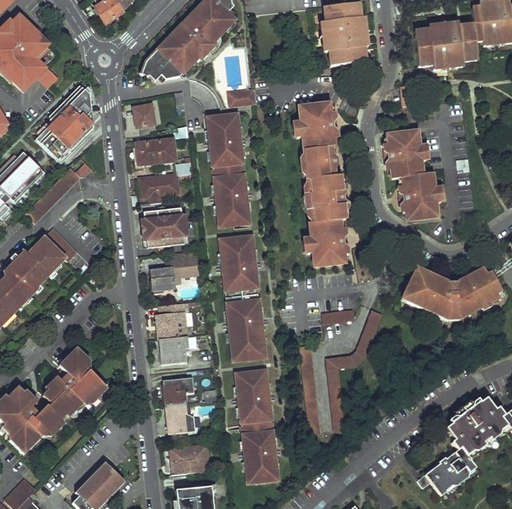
[(0,0),(0,9),(1,11),(11,0),(0,0)]
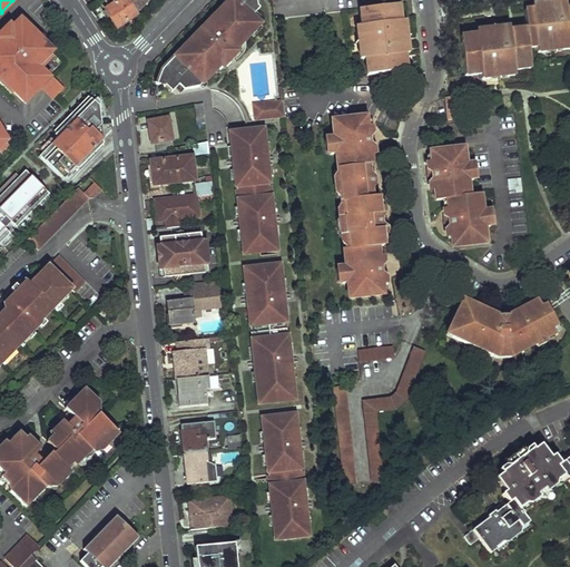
[(115,0),(97,12),(100,18),(109,13),(117,26),(136,11),(135,10),(128,0),(115,0)]
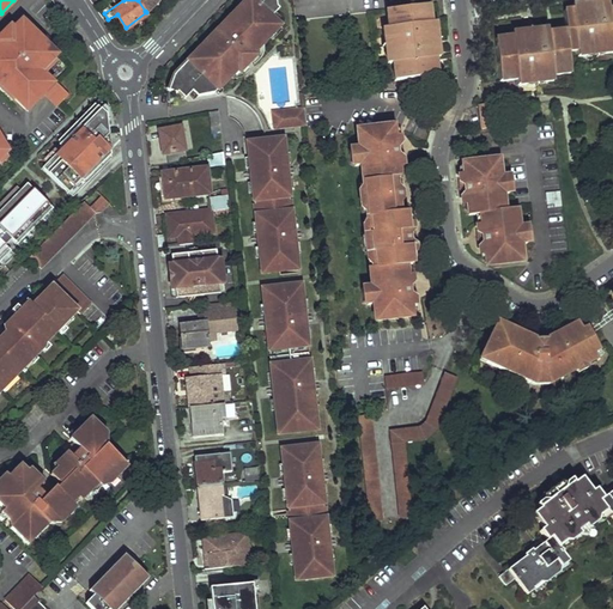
[(138,0),(145,11),(155,0),(138,0)]
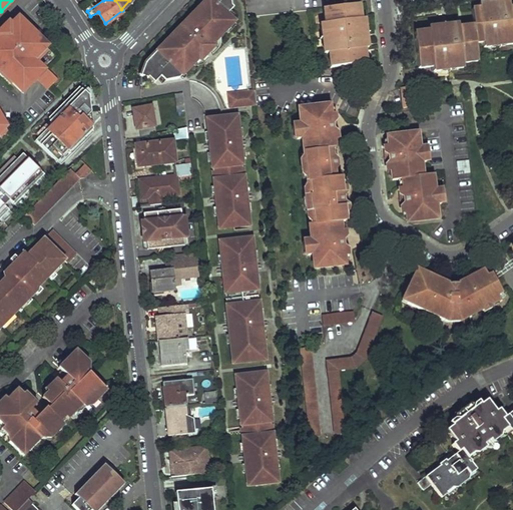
[(203,0),(193,11),(194,12),(190,16),(189,15),(181,23),(183,24),(176,31),(174,30),(167,38),(168,39),(164,43),(163,42),(147,58),(146,60),(145,61),(141,73),(148,75),(149,74),(155,80),(161,74),(165,78),(179,75),(192,62),(199,55),(201,57),(214,43),(212,41),(234,19),(227,11),(234,4),(231,2),(231,0),(203,0)]
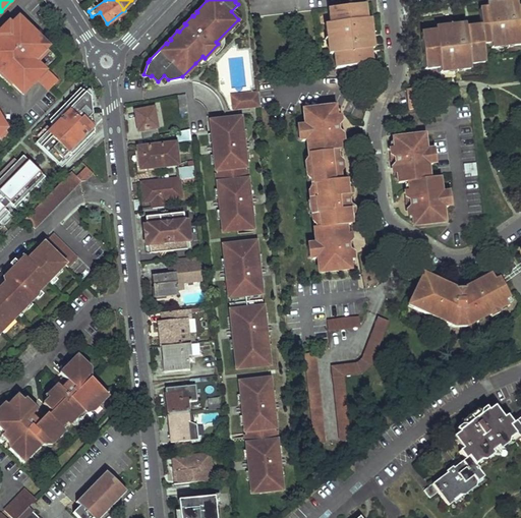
[(436,29),(420,30),(424,66),(440,65),(441,70),(452,68),(453,63),(457,63),(459,68),(471,66),(470,61),(484,59),(482,41),(490,40),(490,45),(503,44),(505,39),(508,39),(511,43),(520,42),(520,5),(518,6),(517,0),(505,0),(504,3),(501,4),(499,0),(493,0),(486,1),(486,6),(479,7),(480,23),(481,29),(467,31),(466,25),(466,21),(454,22),(453,27),(449,29),(447,23),(436,25),(436,29)]
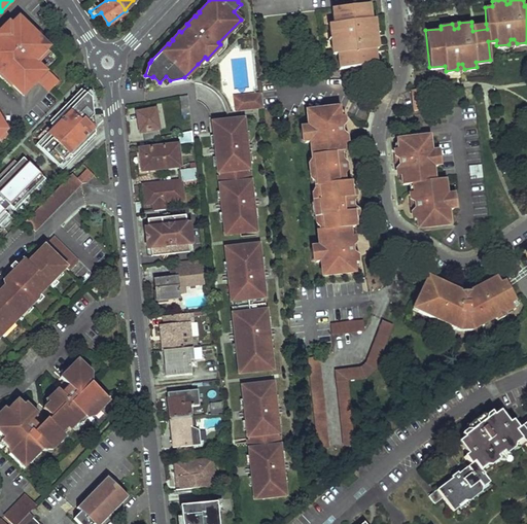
[(369,2),(332,6),(334,21),(328,22),(329,33),(336,34),(337,39),(331,41),(332,53),(339,51),(340,67),(376,63),(374,47),(378,47),(377,35),(371,35),(371,30),(376,28),(375,16),(371,16),(369,2)]
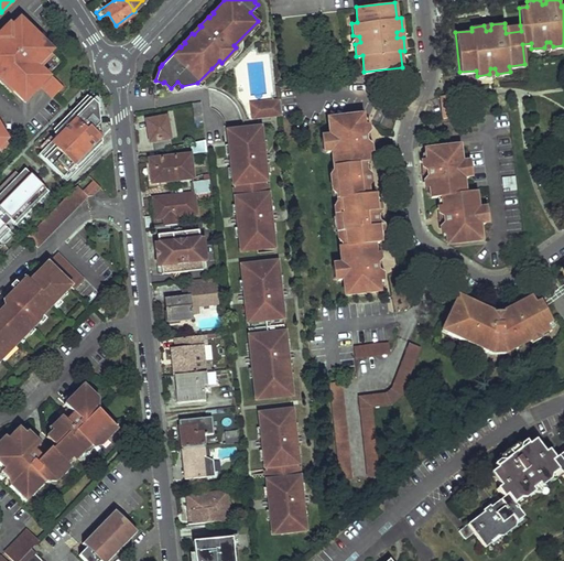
[(0,38),(0,74),(4,78),(11,85),(13,84),(22,92),(20,94),(26,99),(43,83),(42,82),(47,76),(39,67),(41,65),(39,63),(51,51),(54,47),(43,36),(41,39),(20,18),(13,24),(11,22),(3,29),(7,32),(0,38)]
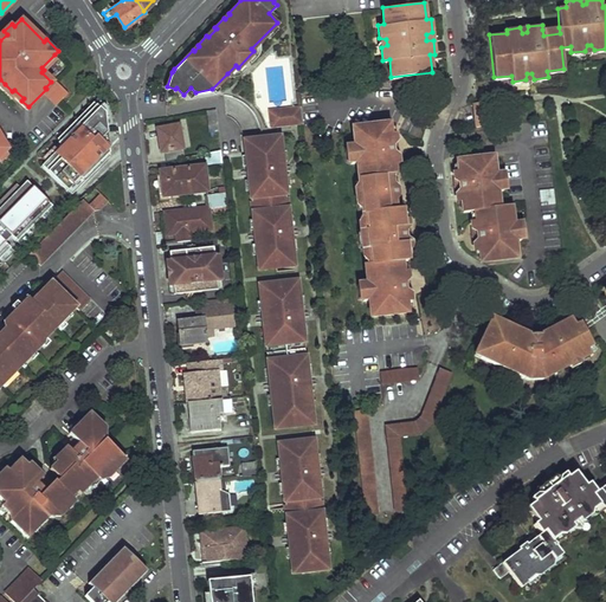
[(57,58),(55,54),(42,68),(44,70),(57,58)]
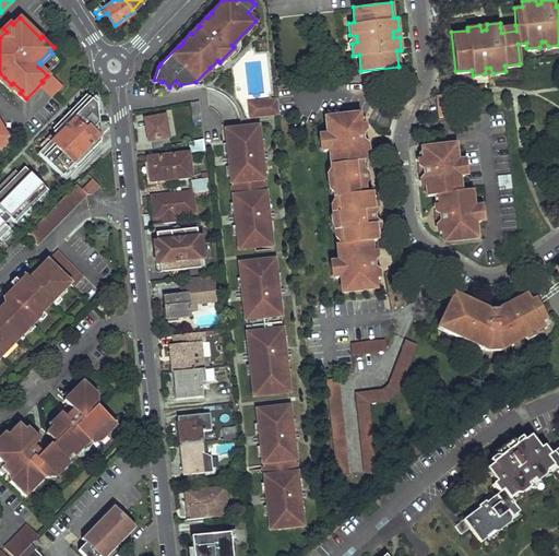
[(217,60),(210,68),(212,70),(219,62),(217,60)]
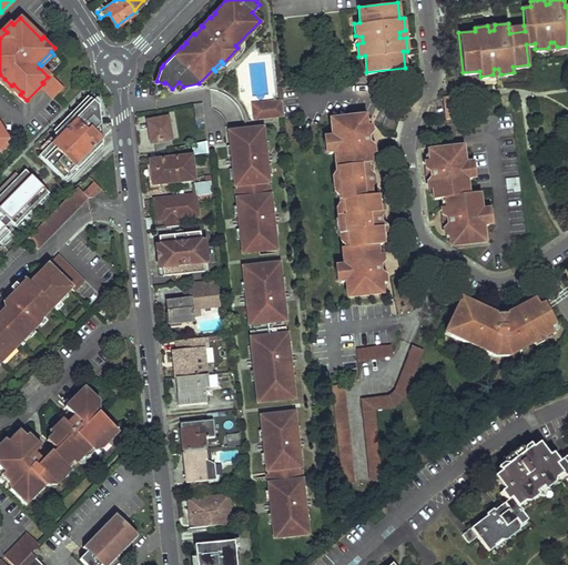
[(56,73),(44,84),(56,94),(67,83),(56,73)]
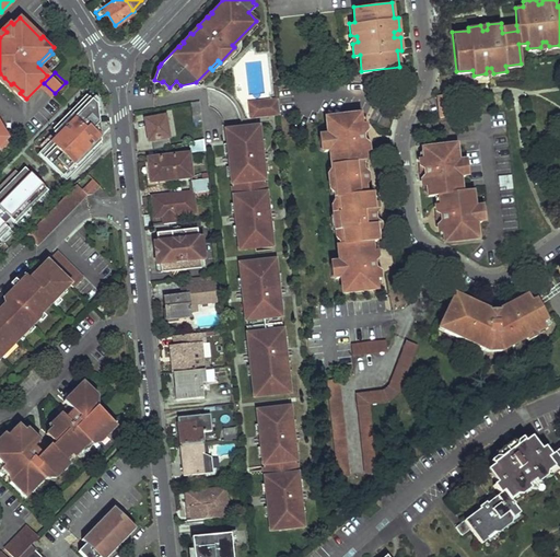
[(11,84),(4,78),(2,80),(24,102),(26,99),(20,93),(22,91),(13,83),(11,84)]
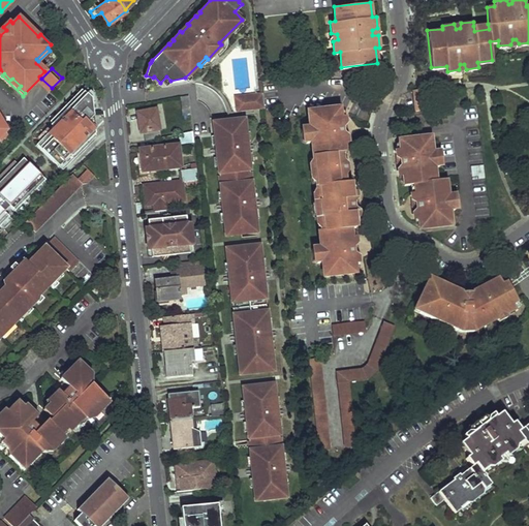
[(416,109),(427,107),(425,87),(413,88),(416,109)]
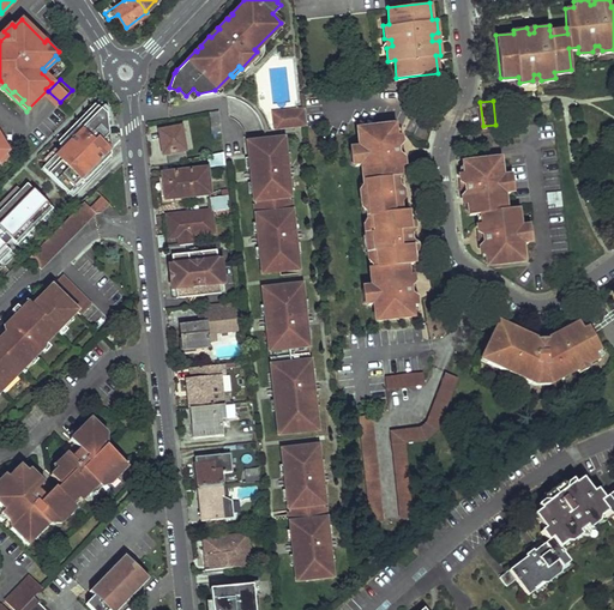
[(43,165),(72,193),(97,168),(94,163),(110,148),(101,138),(108,131),(107,113),(96,102),(59,139),(65,144),(48,161),(43,165)]
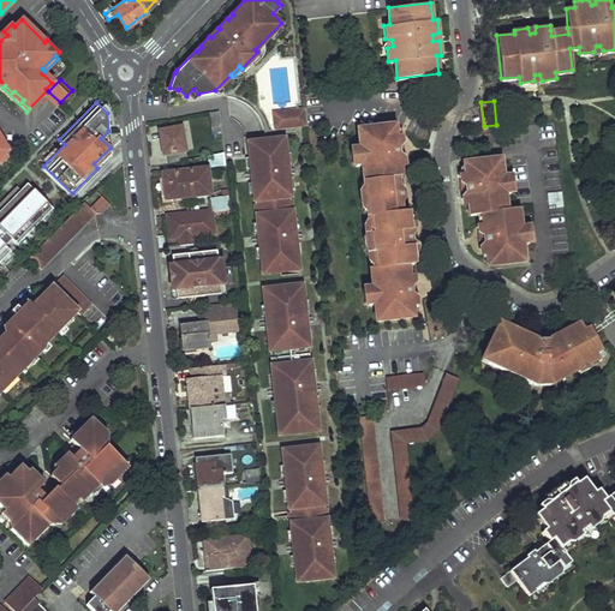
[(306,105),(274,108),(276,125),(309,121),(306,105)]
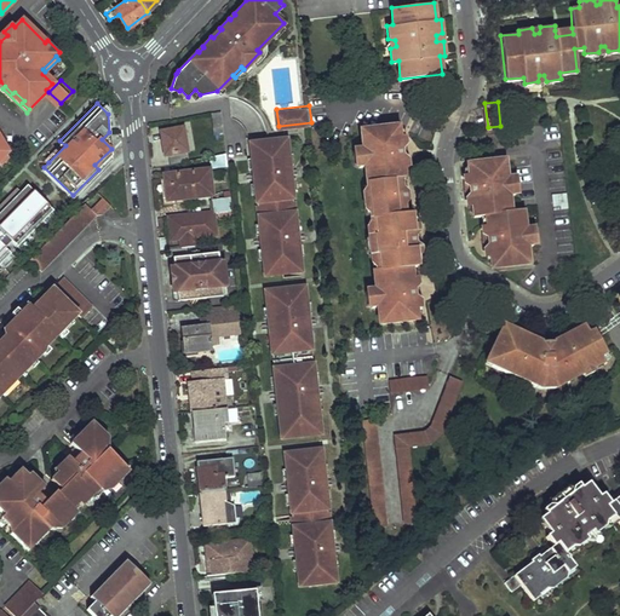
[(224,130),(222,109),(212,110),(216,131),(224,130)]
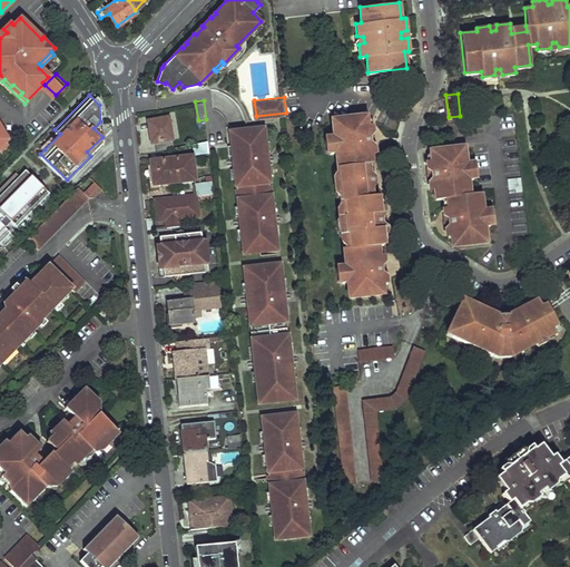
[(366,111),(332,116),(333,132),(327,132),(328,148),(335,147),(336,166),(340,192),(340,196),(343,195),(344,212),(338,213),(341,228),(346,227),(349,245),(344,245),(345,261),(340,261),(342,276),(347,276),(350,293),(383,290),(383,287),(382,273),(386,272),(387,272),(385,256),(384,256),(380,257),(379,243),(379,242),(384,241),(384,240),(382,224),(386,223),(389,223),(386,207),(385,207),(380,208),(379,193),(379,192),(372,193),(371,181),(374,181),(373,173),(370,173),(369,162),(371,160),(371,158),(370,144),(374,144),(376,143),(374,127),(372,127),(367,128),(366,114),(366,111)]
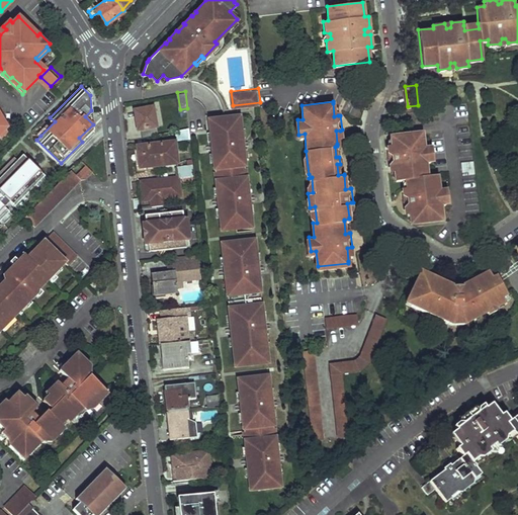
[(158,131),(153,104),(141,106),(142,113),(136,114),(139,127),(142,126),(143,134),(158,131)]
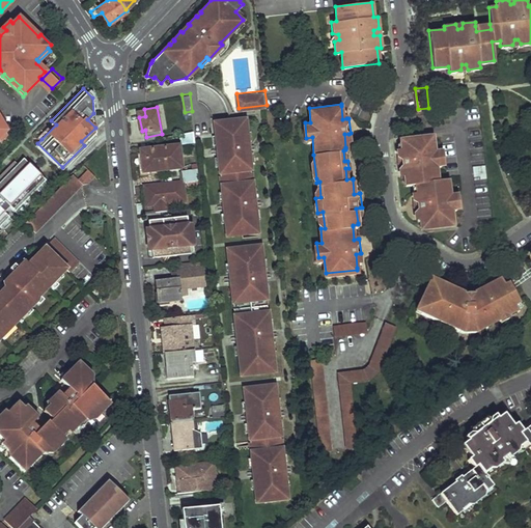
[(228,233),(259,229),(256,205),(251,205),(250,197),(255,197),(250,149),(244,149),(244,141),(249,141),(246,116),(215,120),(218,144),(224,144),(224,153),(219,153),(224,200),(230,199),(231,209),(225,209),(228,233)]
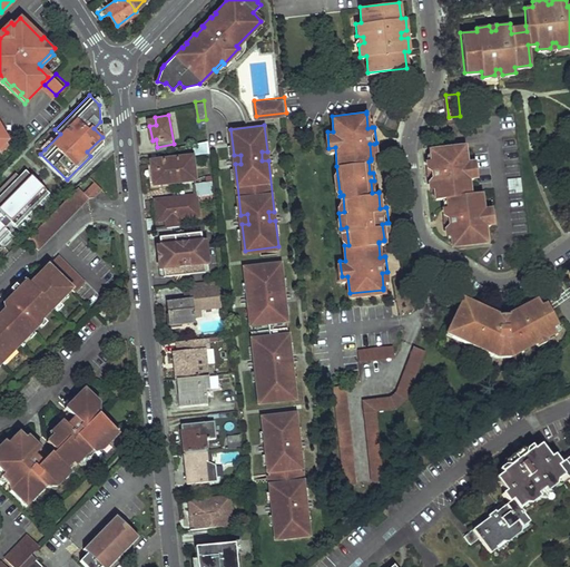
[(45,149),(60,134),(55,129),(39,145),(45,149)]
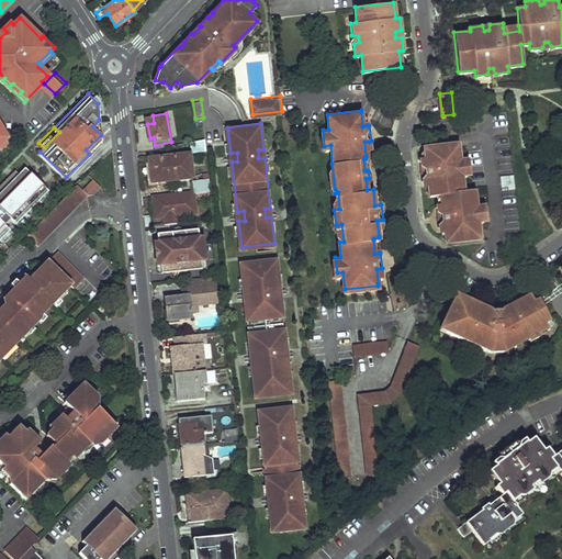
[(205,137),(191,140),(192,152),(200,151),(200,149),(206,148),(205,137)]
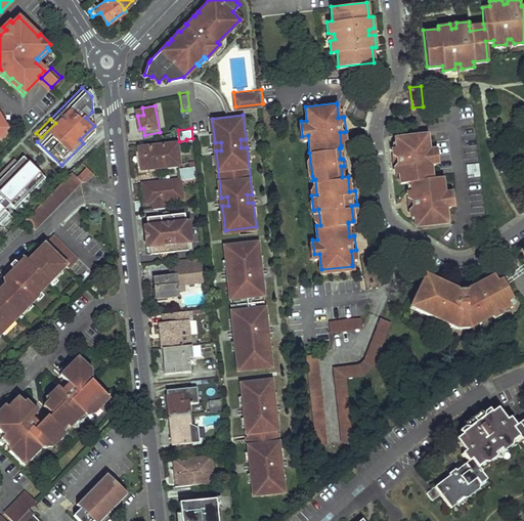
[(427,130),(396,134),(396,135),(398,149),(393,149),(392,149),(394,164),(395,164),(399,164),(400,175),(401,178),(411,177),(411,178),(413,192),(408,192),(407,192),(409,208),(410,207),(415,207),(417,220),(417,221),(447,218),(446,204),(451,203),(449,187),(444,188),(442,173),(432,174),(431,161),(436,160),(434,143),(429,144),(427,130)]
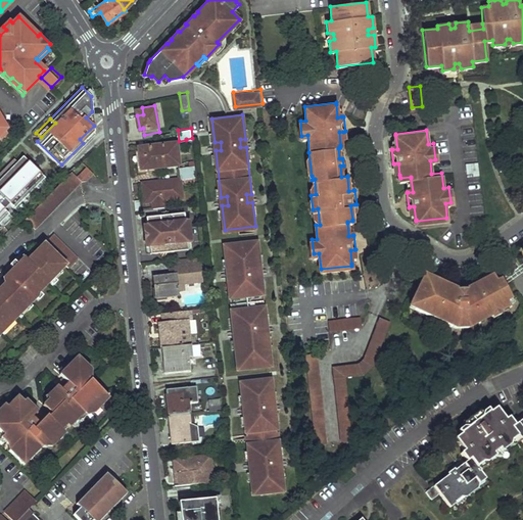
[(180,162),(178,141),(139,145),(141,168),(180,162)]
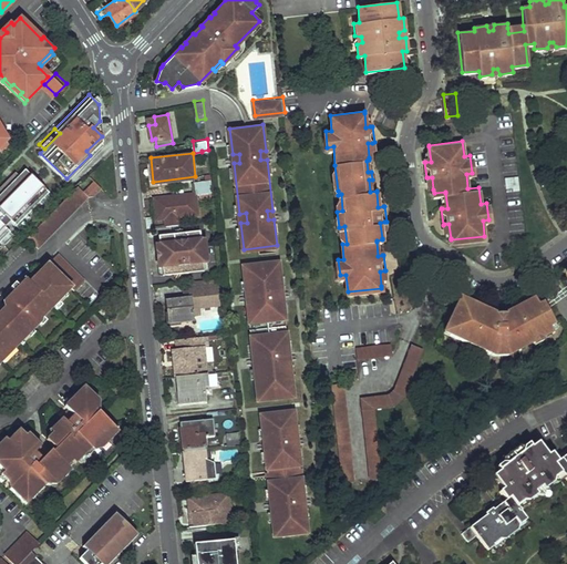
[(47,187),(26,167),(19,174),(0,192),(0,206),(11,218),(13,221),(47,187)]
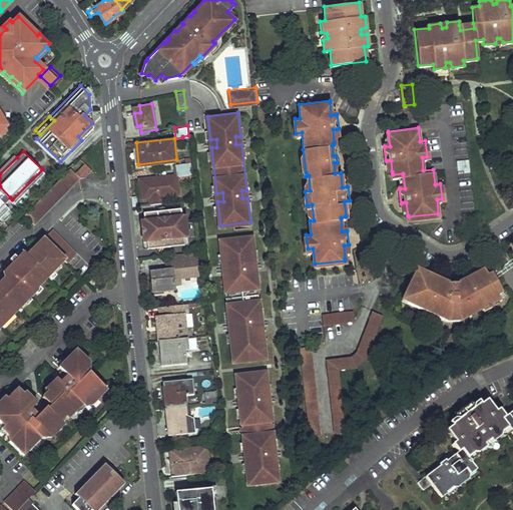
[(0,167),(0,173),(17,157),(14,153),(0,167)]
